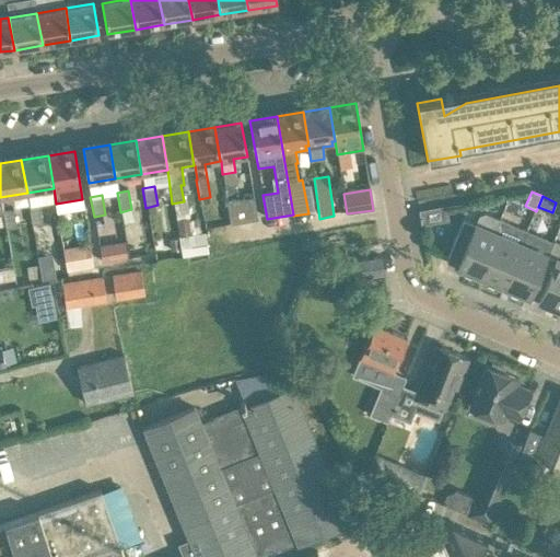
[(254,198),(226,204),(231,225),(258,221),(254,198)]
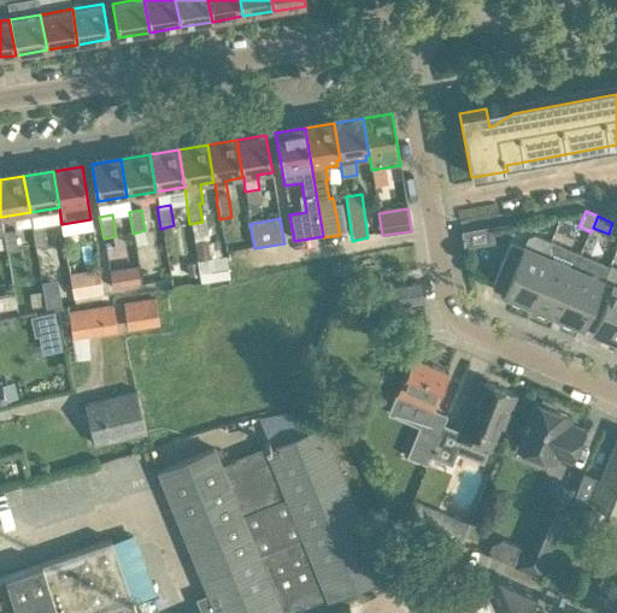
[(47,247),(43,227),(31,229),(35,249),(47,247)]
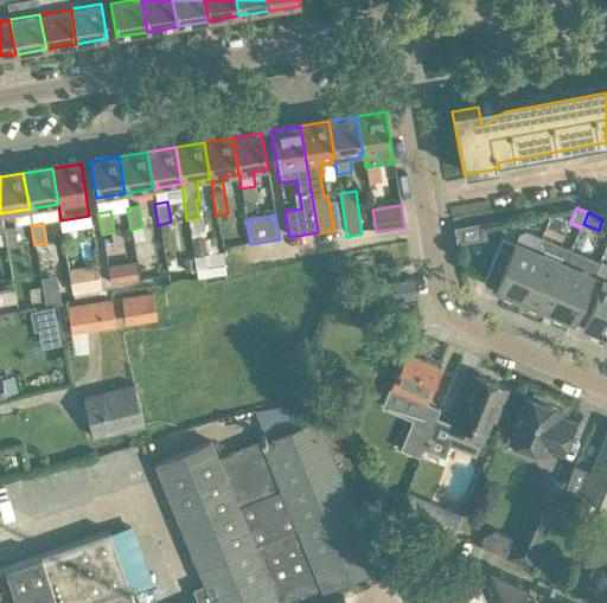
[(2,229),(6,250),(18,248),(16,226),(2,229)]
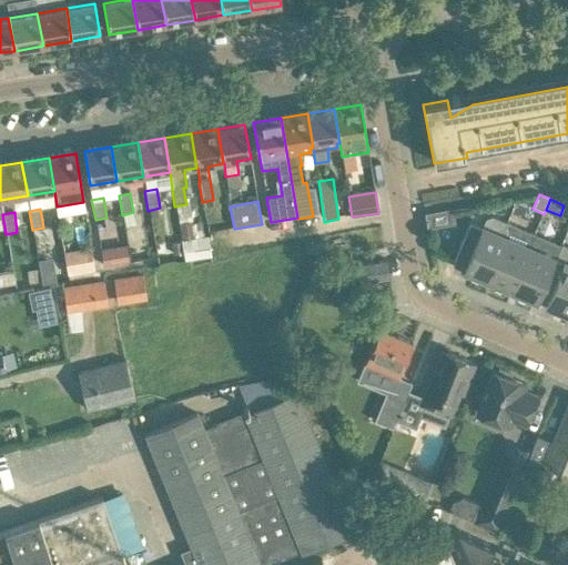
[(454,262),(463,266),(462,270),(474,274),(488,281),(506,239),(500,238),(505,224),(492,218),(486,221),(483,230),(469,224),(454,262)]
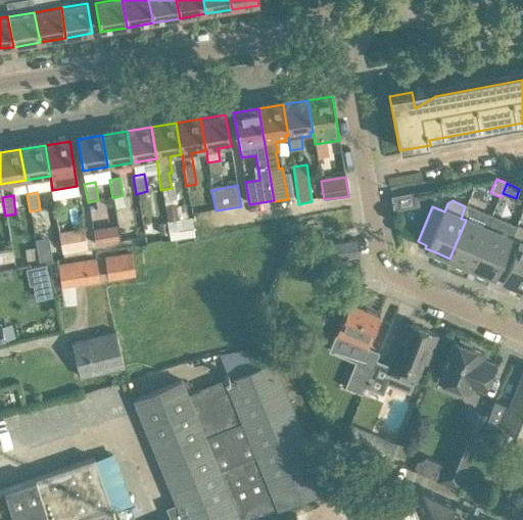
[(471,268),(491,218),(465,206),(461,219),(466,220),(449,258),(471,268)]
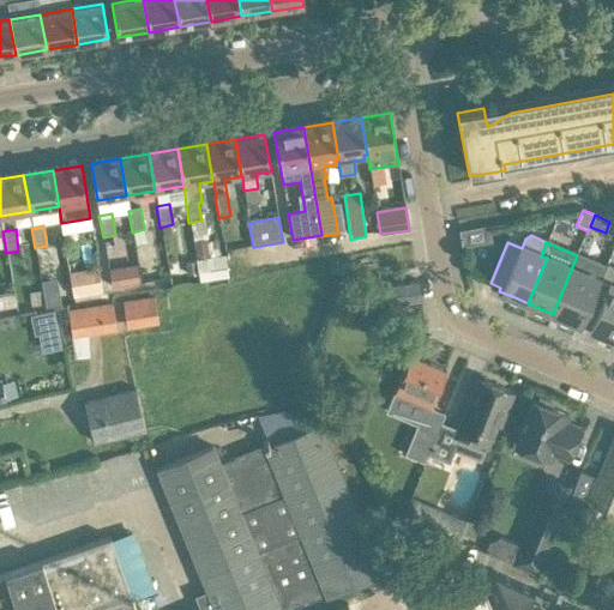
[(601,281),(606,267),(577,255),(553,314),(578,325),(597,279),(601,281)]
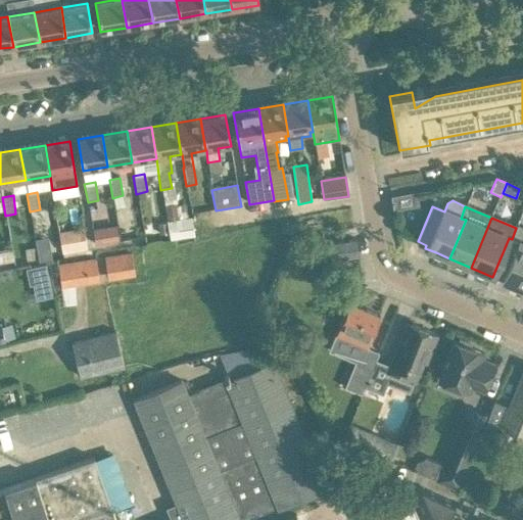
[(191,219),(168,224),(170,235),(171,242),(194,237),(191,219)]
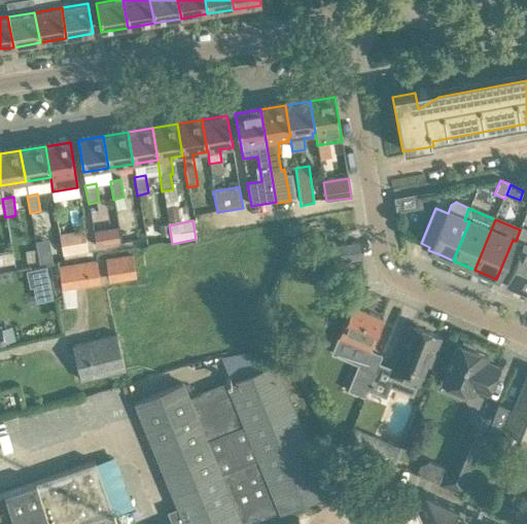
[(169,225),(161,226),(162,238),(171,237),(169,225)]
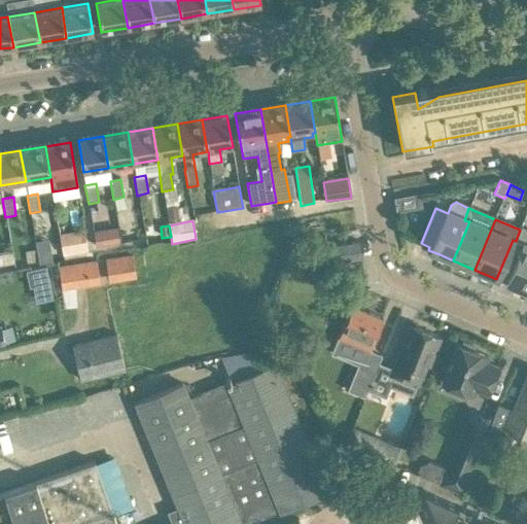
[(118,243),(116,232),(115,229),(93,234),(96,248),(118,243)]
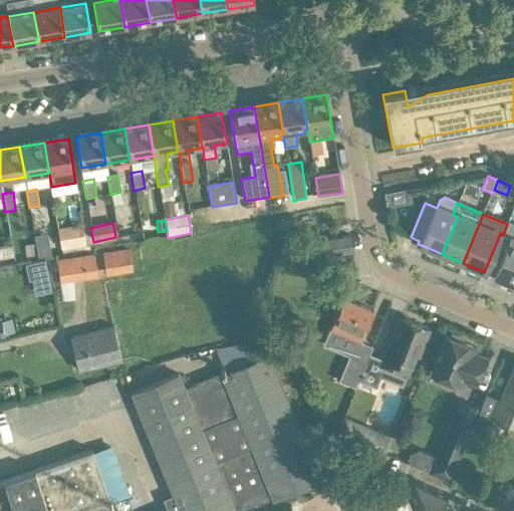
[(500,234),(484,272),(485,272),(487,269),(494,272),(493,275),(503,279),(513,284),(513,226),(507,224),(503,235),(500,234)]
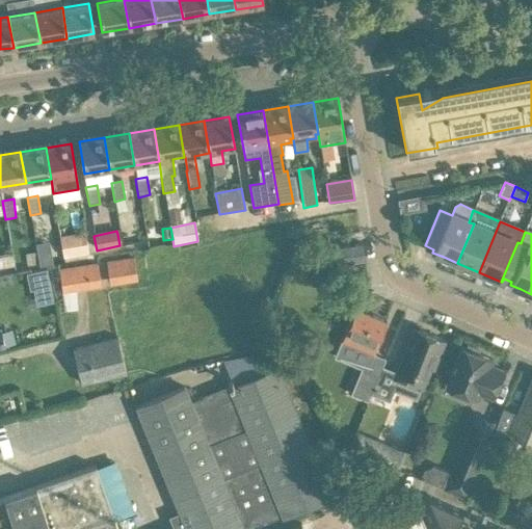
[(83,234),(58,238),(62,260),(87,255),(83,234)]
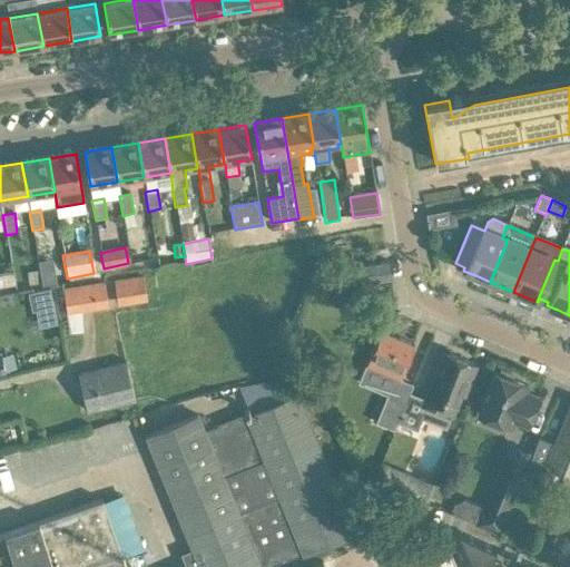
[(362,285),(391,280),(387,263),(359,267),(362,285)]
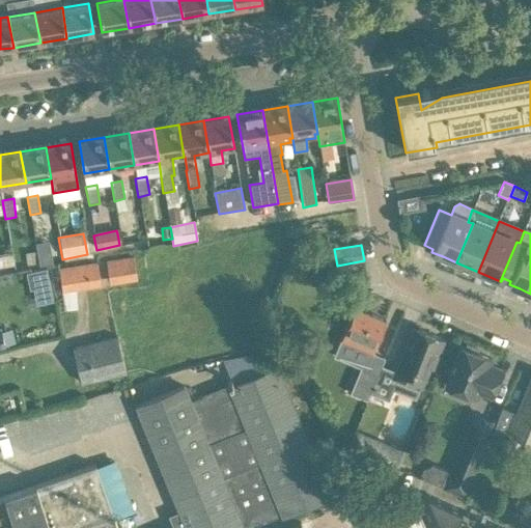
[(39,268),(53,265),(51,252),(37,254),(39,268)]
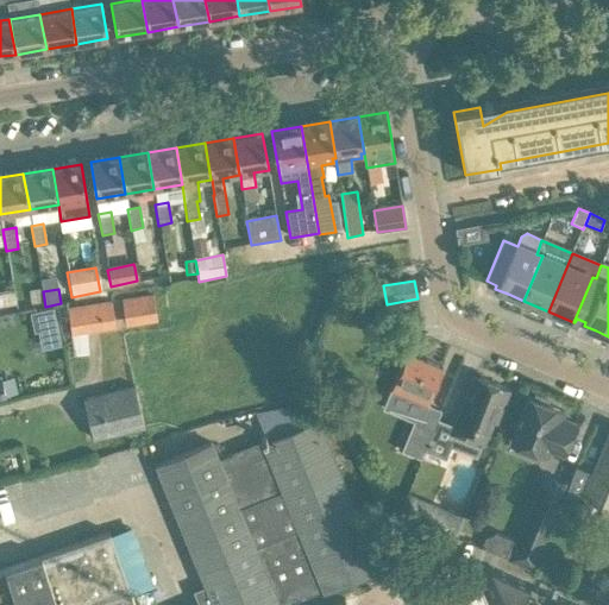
[(158,323),(154,296),(121,301),(126,328),(158,323)]
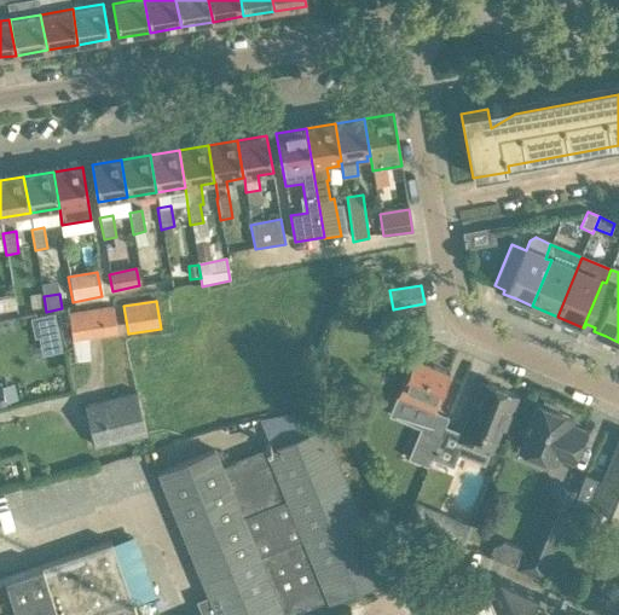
[(119,335),(114,308),(69,315),(76,364),(91,361),(90,340),(119,335)]
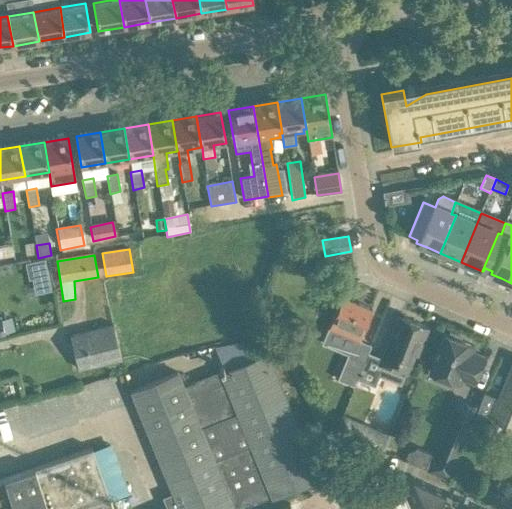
[(45,259),(28,263),(32,280),(49,276),(45,259)]
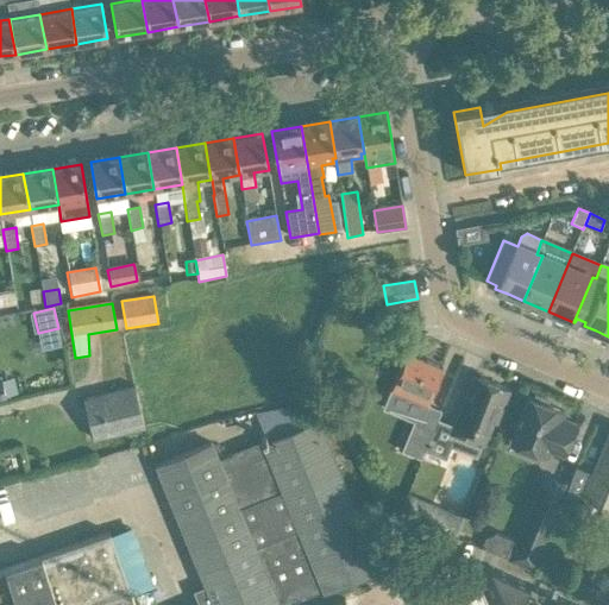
[(391,392),(383,410),(414,423),(418,413),(424,415),(443,369),(407,354),(391,392)]
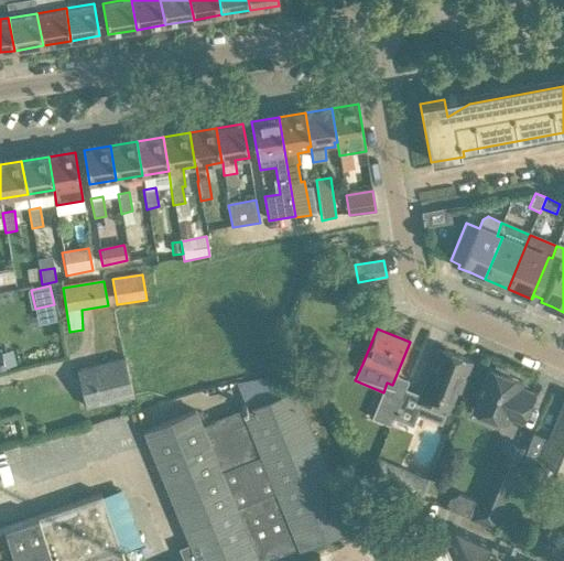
[(405,390),(393,420),(413,428),(419,413),(442,423),(445,416),(455,391),(458,394),(472,363),(443,351),(432,379),(427,378),(421,397),(405,390)]
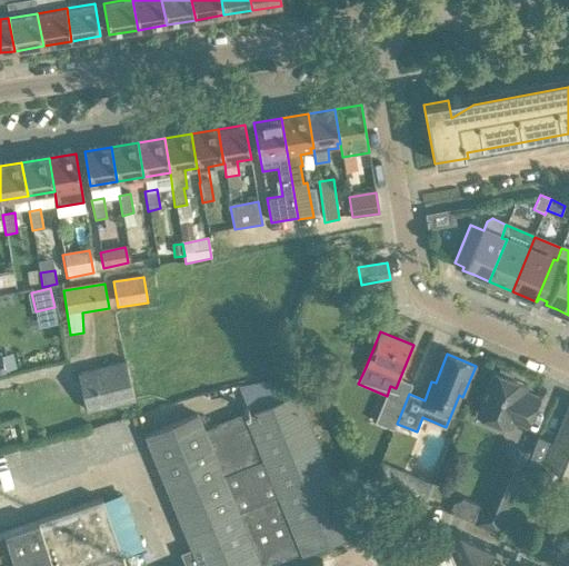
[(136,401),(126,361),(78,374),(87,413),(136,401)]
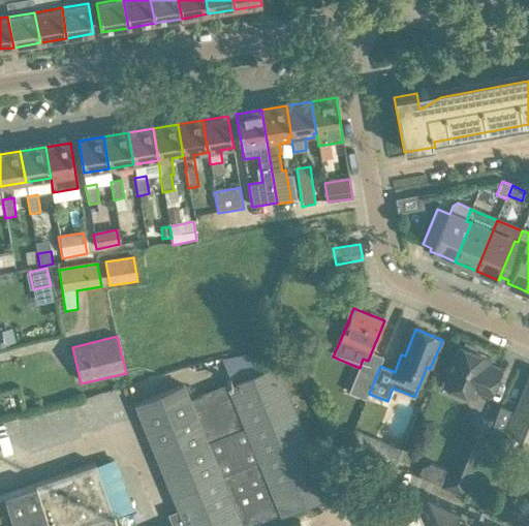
[(477,349),(465,344),(463,348),(459,347),(443,385),(474,398),(476,392),(490,397),(500,370),(488,365),(490,359),(475,353),(477,349)]
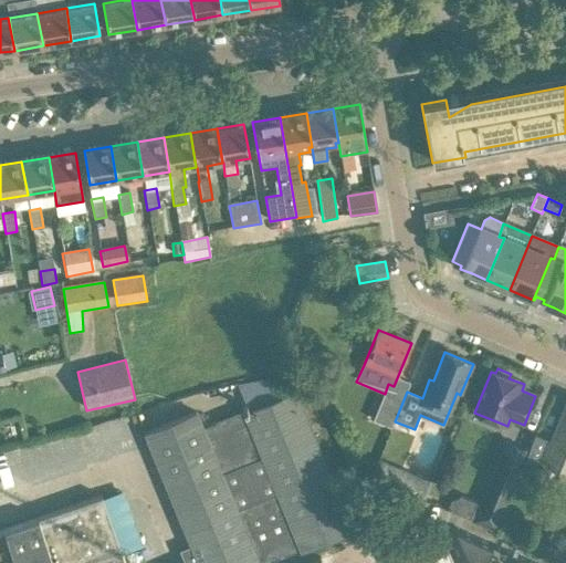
[(353,532),(295,393),(289,376),(263,381),(238,386),(248,412),(244,414),(248,423),(220,434),(217,424),(203,429),(197,414),(145,435),(198,562),(270,562),(301,550),(301,553),(353,532)]
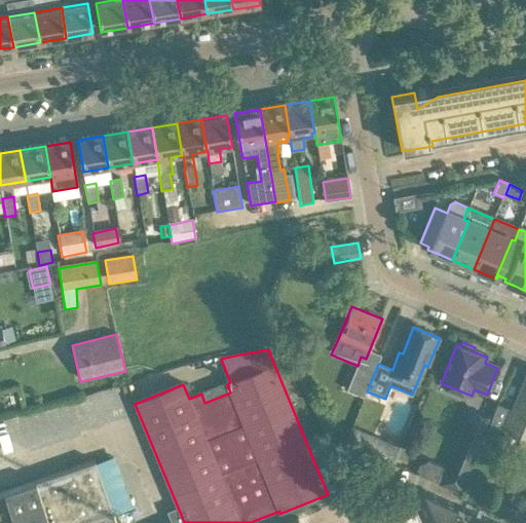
[(358,366),(347,390),(363,398),(370,380),(377,364),(366,359),(361,357),(358,366)]
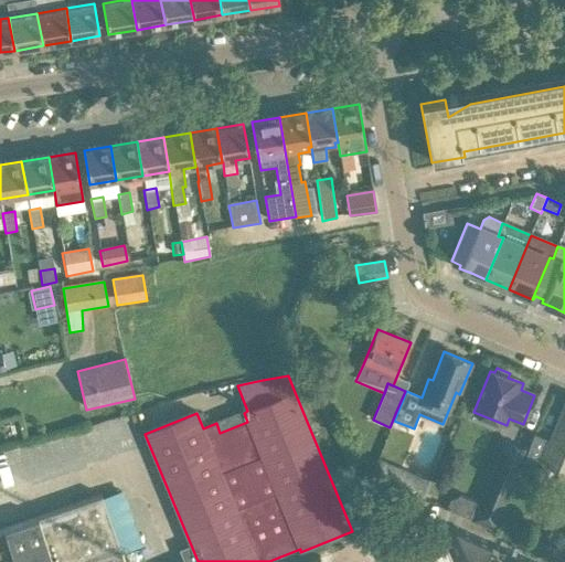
[(564,407),(551,445),(544,442),(537,460),(564,472),(564,407)]
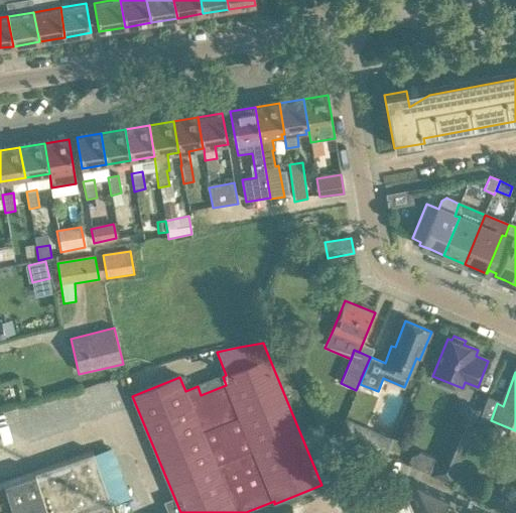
[(339,438),(383,458),(390,440),(346,421),(339,438)]
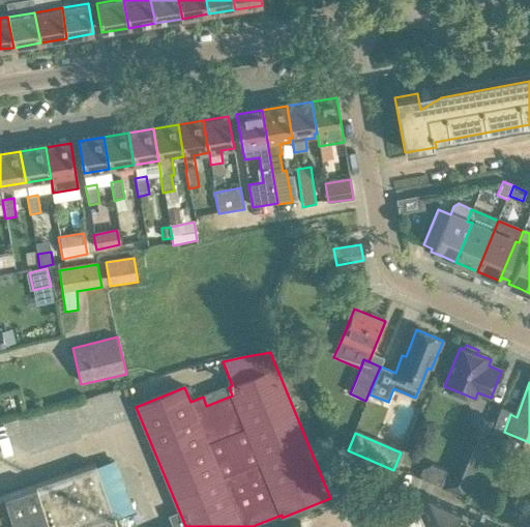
[(463,497),(484,443),(465,435),(443,489),(463,497)]
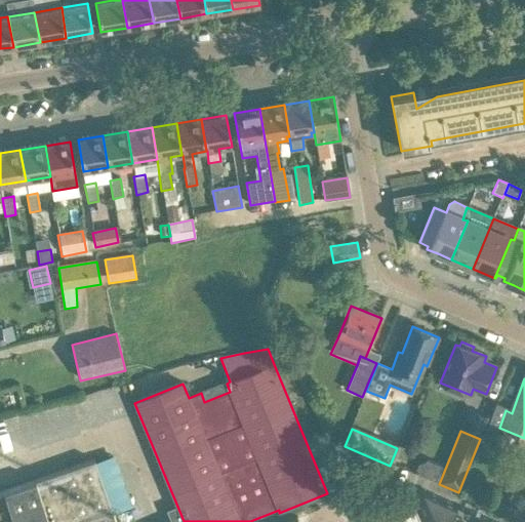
[(116,521),(94,462),(0,493),(0,521),(116,521)]
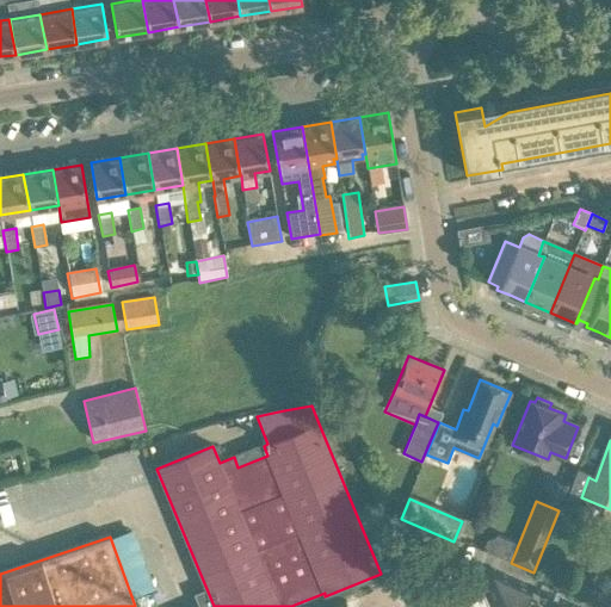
[(420,568),(399,576),(405,590),(426,581),(420,568)]
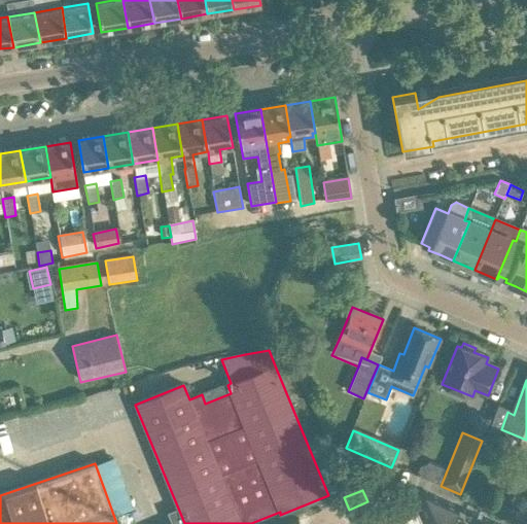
[(492,523),(425,494),(424,494),(435,518),(443,521),(442,523),(492,523)]
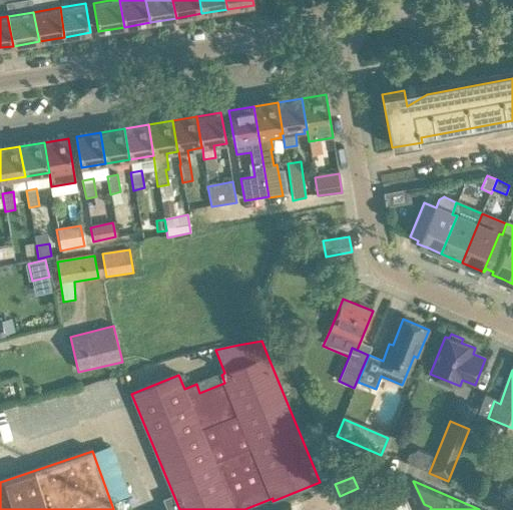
[(512,488),(510,493),(511,493),(504,506),(512,509),(512,488)]
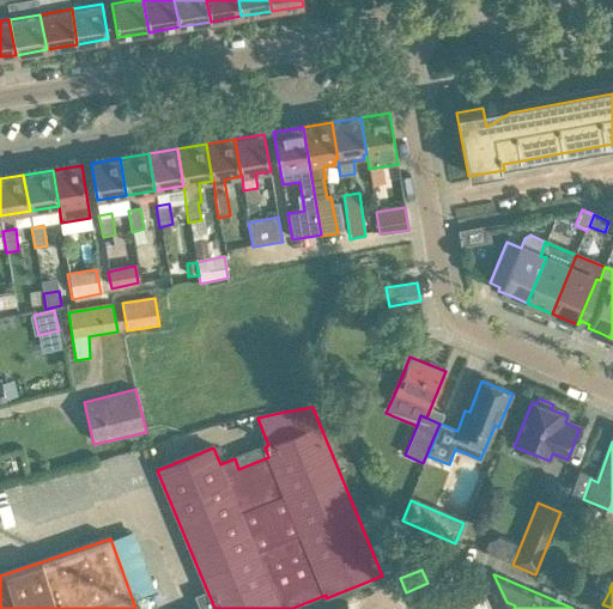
[(491,608),(480,586),(432,608),(491,608)]
